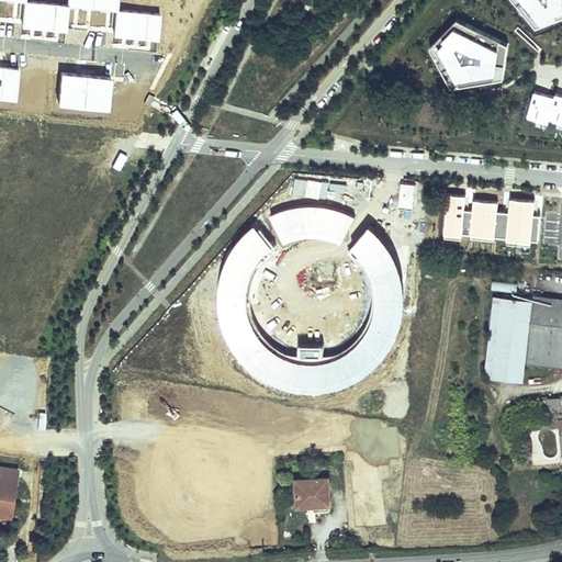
[(119,0),(68,0),(68,6),(117,10),(119,0)]
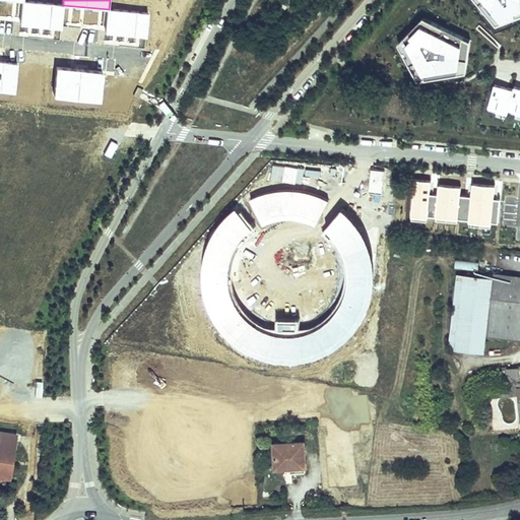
[(519,0),(473,0),(497,28),(519,18),(519,0)]
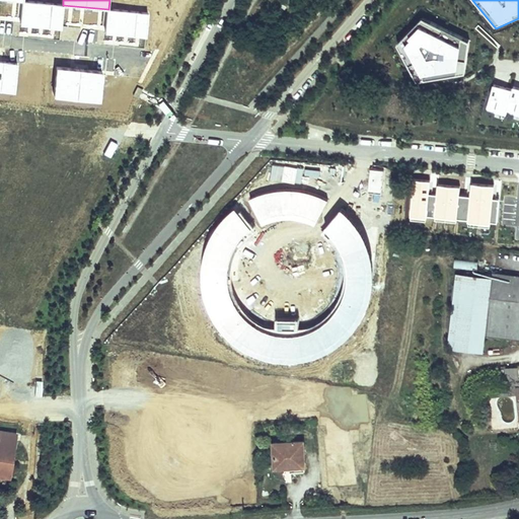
[(63,5),(24,1),(21,26),(60,30),(63,5)]
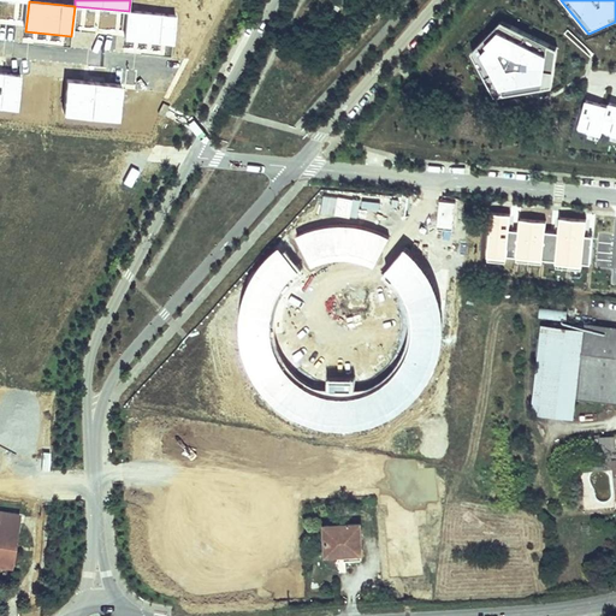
[(176,15),(129,11),(126,40),(173,45),(176,15)]
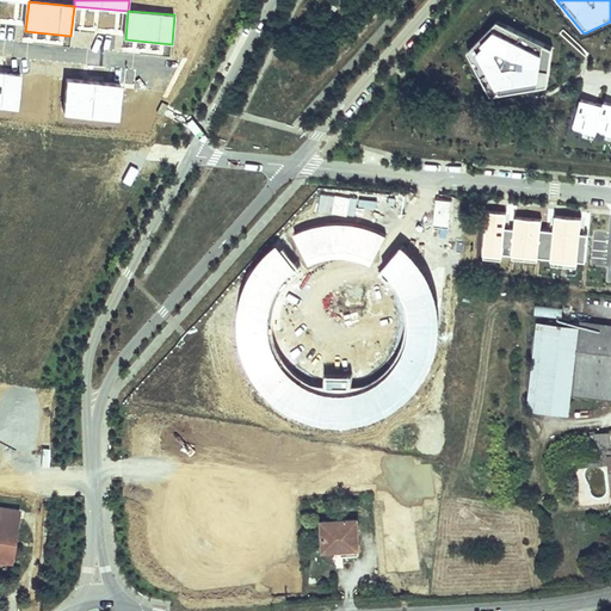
[(497,23),(468,53),(492,97),(548,88),(553,49),(497,23)]
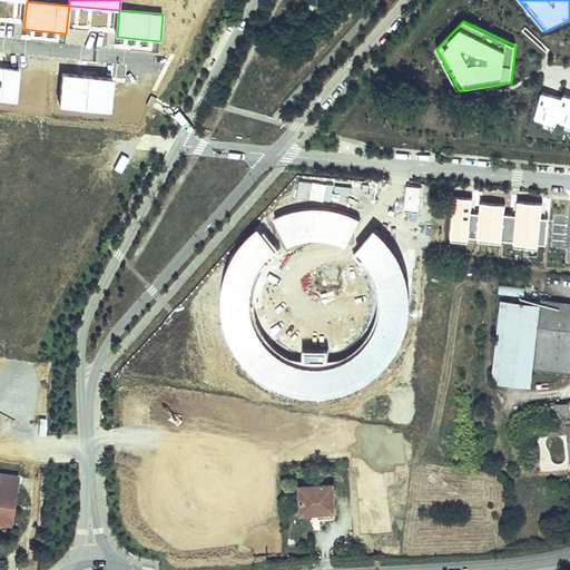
[(20,69),(0,67),(0,100),(17,102),(20,69)]
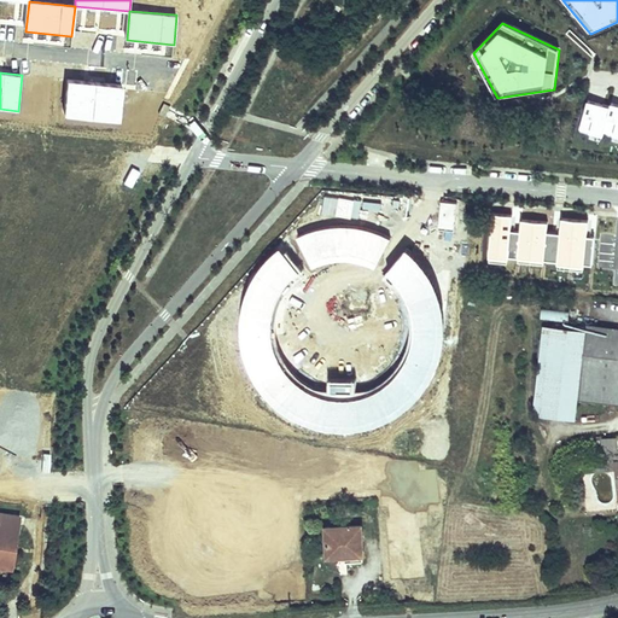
[(124,86),(66,79),(63,115),(121,121),(124,86)]
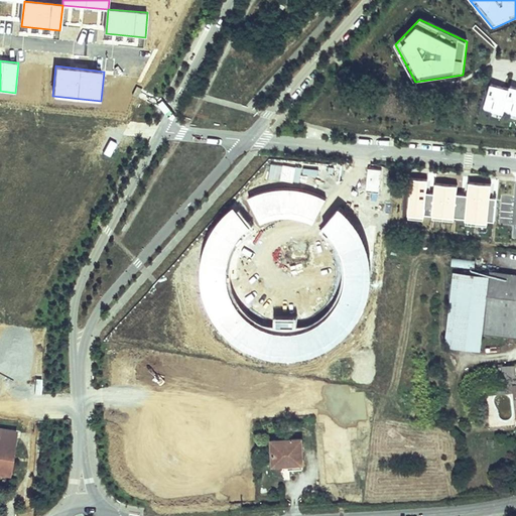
[(511,90),(490,84),(483,110),(504,116),(505,111),(511,90)]
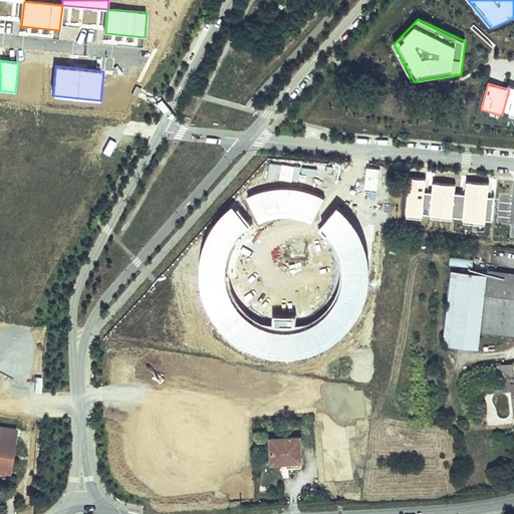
[(513,86),(510,86),(509,89),(503,110),(513,113),(513,86)]
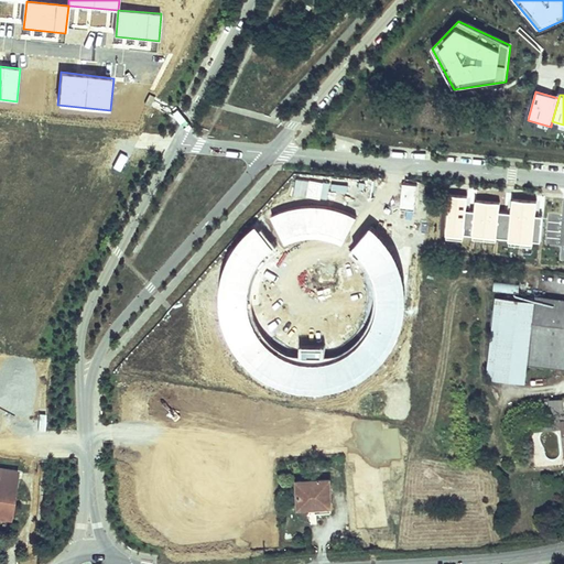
[(415,186),(401,185),(399,210),(414,212),(415,186)]
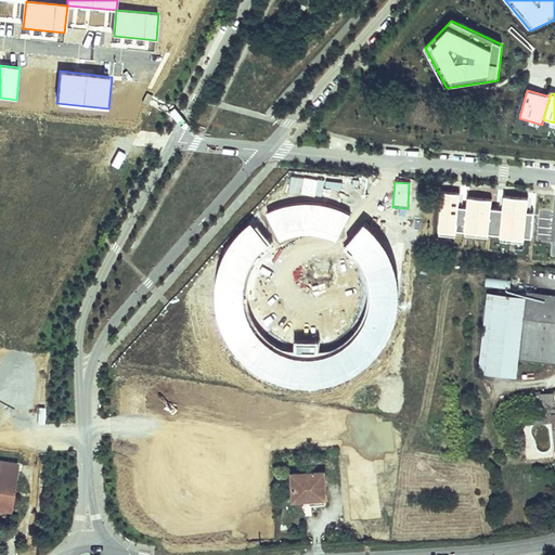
[(459,193),(440,192),(437,237),(455,239),(456,234),(464,234),(464,237),(488,240),(488,236),(500,237),(500,243),(524,245),(525,240),(531,240),(533,215),(527,215),(528,199),(503,198),(502,213),(491,213),(491,201),(467,199),(466,210),(457,209),(459,193)]
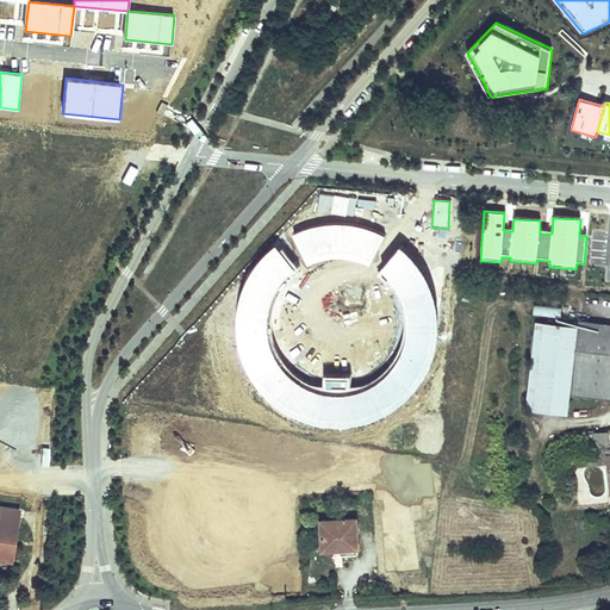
[(349,224),(331,224),(311,228),(292,236),(306,267),(319,262),(336,259),(343,259),(355,261),(372,269),(386,237),(366,228),(349,224)]
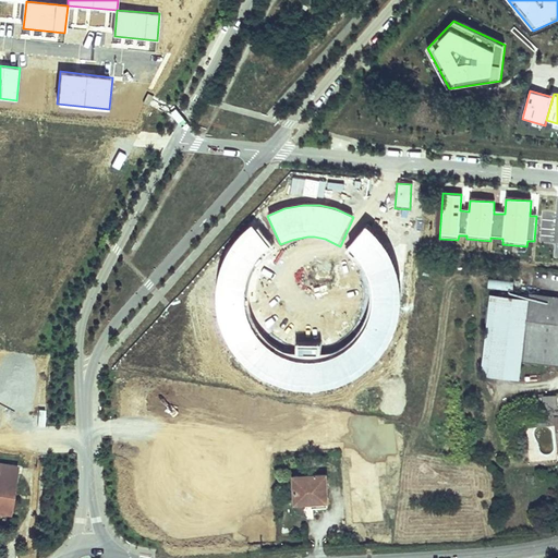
[(381,243),(367,229),(348,250),(360,264),(367,280),(370,298),(367,316),(360,332),(347,346),(331,354),(320,358),(320,347),(296,347),(295,358),(279,352),(264,341),(253,327),(246,310),(245,292),(250,275),(258,258),(271,246),(258,229),(255,232),(252,228),(238,242),(227,259),(219,279),(217,300),(219,319),(227,339),(238,356),(252,371),(269,381),(288,389),(308,391),(329,389),(349,383),(366,372),(380,358),(391,340),(399,320),(401,301),(399,280),(392,261),(381,243)]
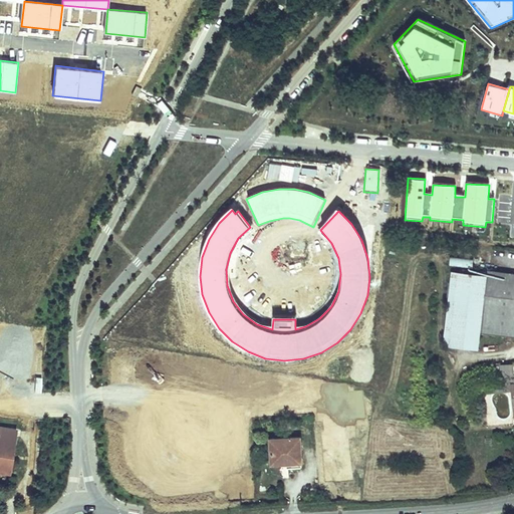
[(481,331),(487,270),(459,267),(451,341),(480,343),(481,331)]
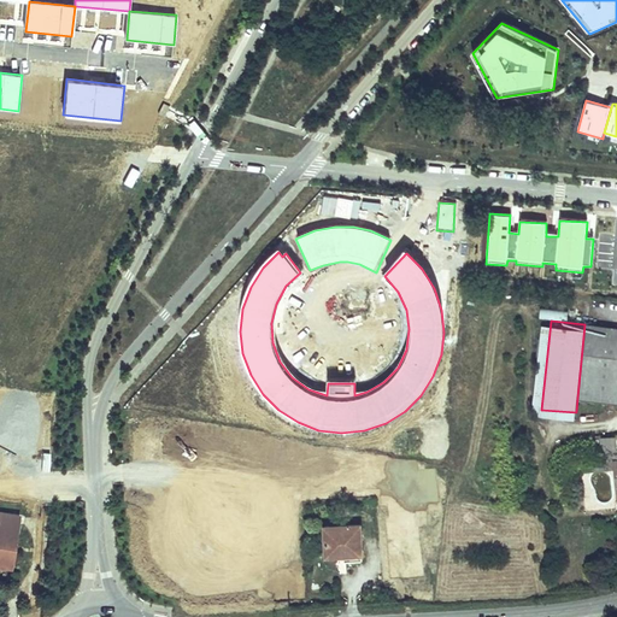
[(603,325),(585,324),(577,398),(616,400),(616,334),(603,333),(603,325)]
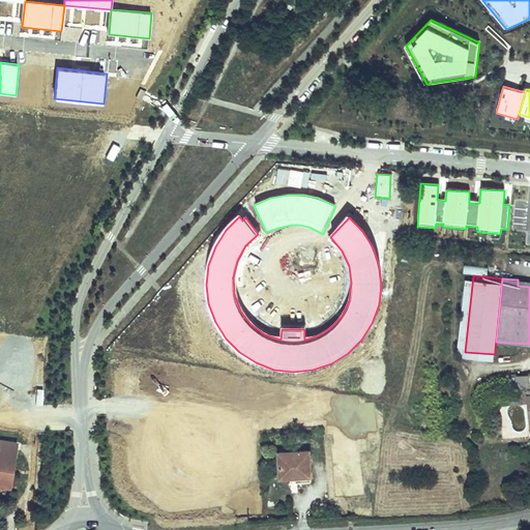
[(0,481),(10,482),(15,443),(0,441),(0,481)]
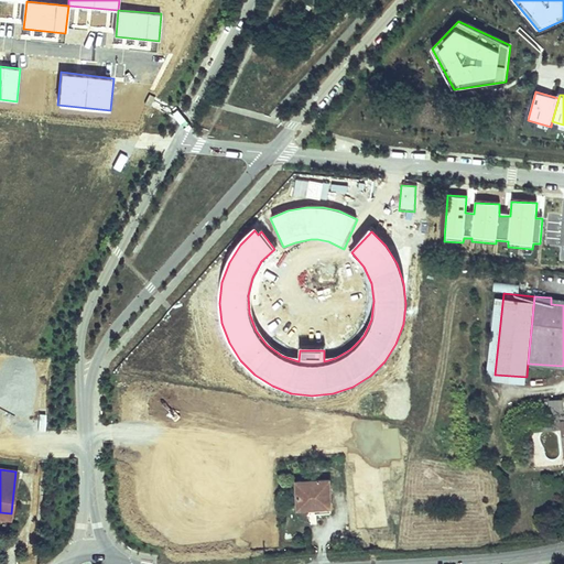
[(331,510),(327,475),(295,478),(297,505),(308,505),(308,511),(331,510)]
